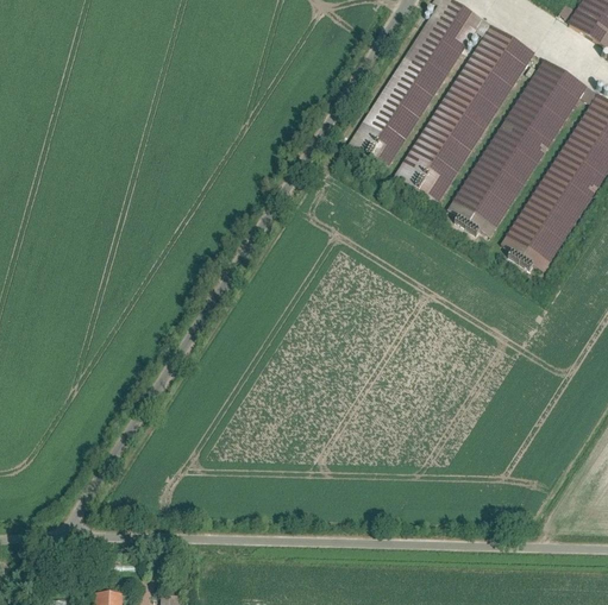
[(439,0),(348,146),(384,170),(482,17),(456,0),(439,0)]
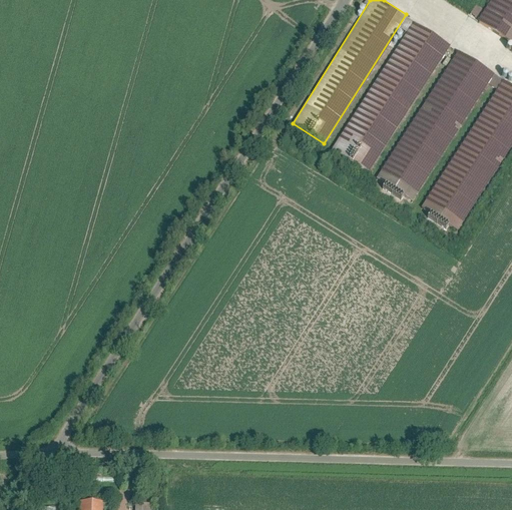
[(493,0),(481,19),(511,38),(511,0),(493,0)]
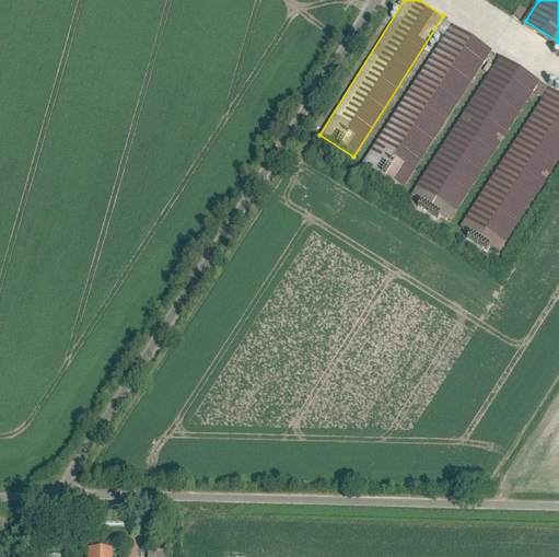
[(524,4),(519,14),(526,19),(532,9),(524,4)]
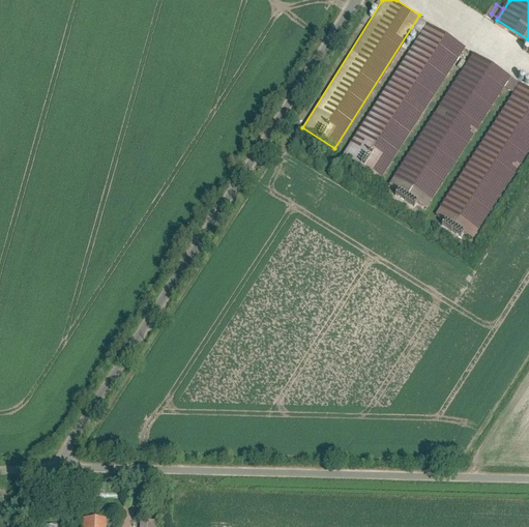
[(427,22),(344,152),(381,175),(464,45),(427,22)]
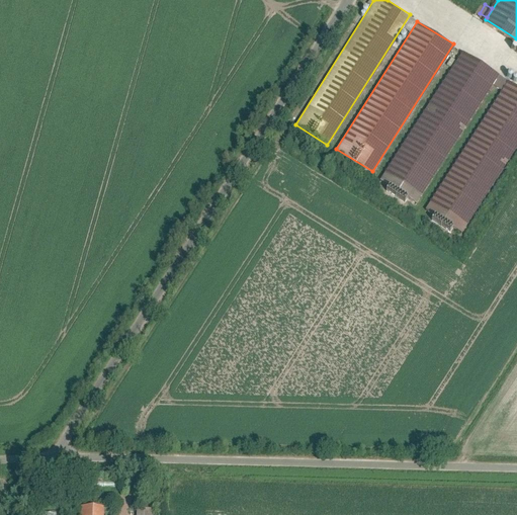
[(461,50),(381,176),(419,199),(499,73),(461,50)]
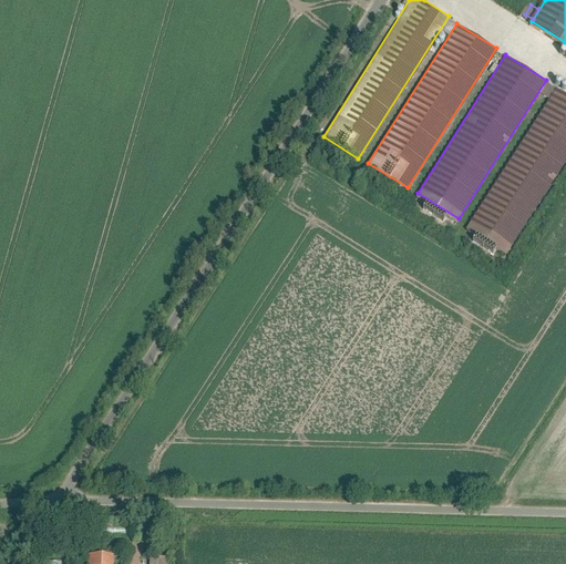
[(565,93),(555,86),(466,226),(507,253),(565,160),(565,93)]
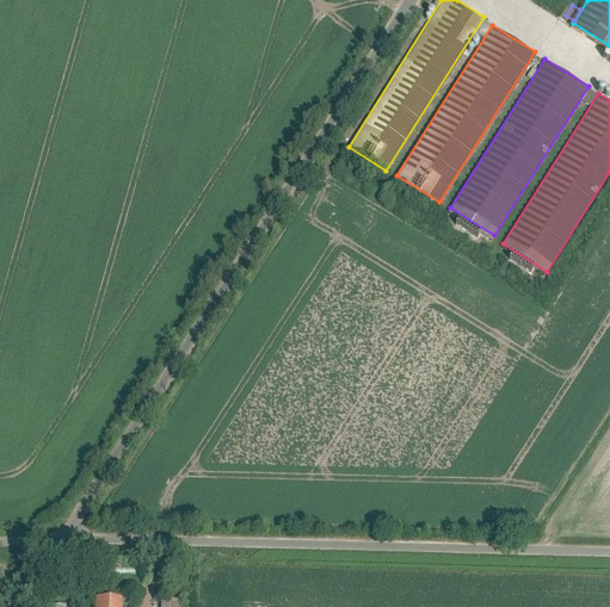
[(122,606),(123,596),(94,595),(94,606),(122,606)]
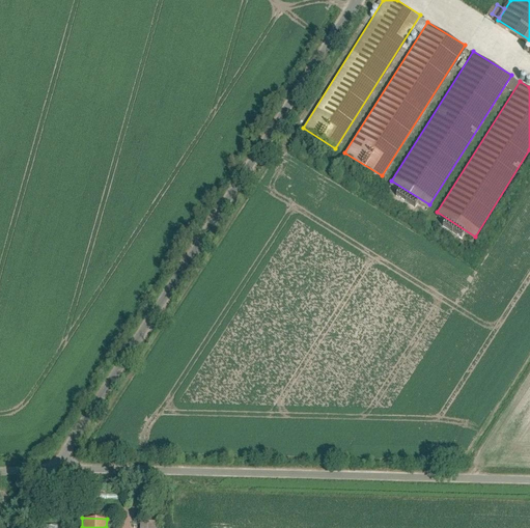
All buildings are outlined.
